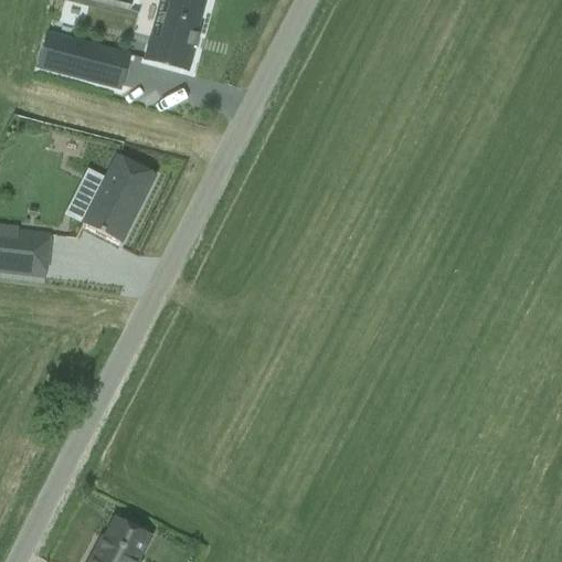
[(152,36),(147,59),(190,70),(195,48),(198,49),(198,46),(195,46),(199,35),(201,35),(201,34),(197,33),(202,9),(203,0),(176,0),(176,2),(169,0),(166,0),(156,36),(152,36)]
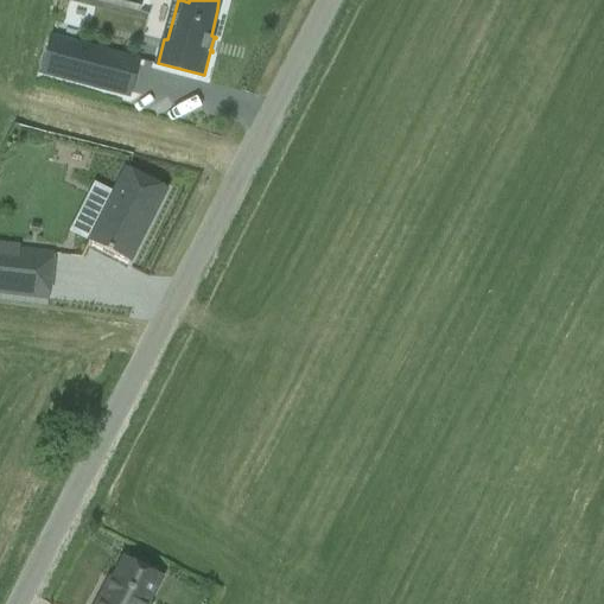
[(53,36),(44,72),(129,95),(139,58),(53,36)]
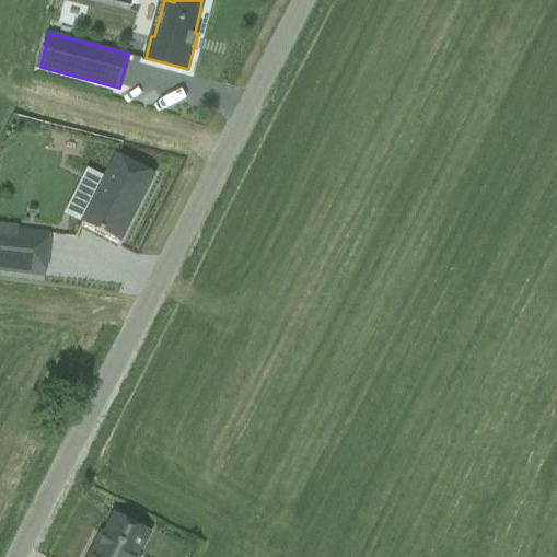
[(118,153),(83,221),(122,241),(155,173),(118,153)]
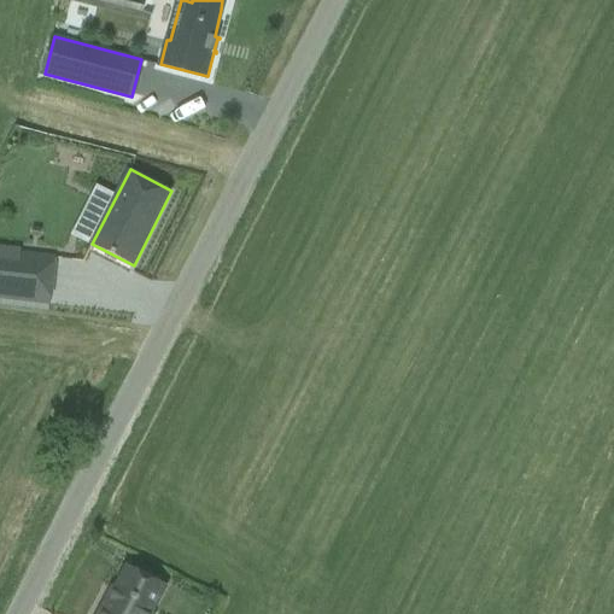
[(0,296),(51,302),(57,255),(21,251),(19,261),(0,257),(0,296)]
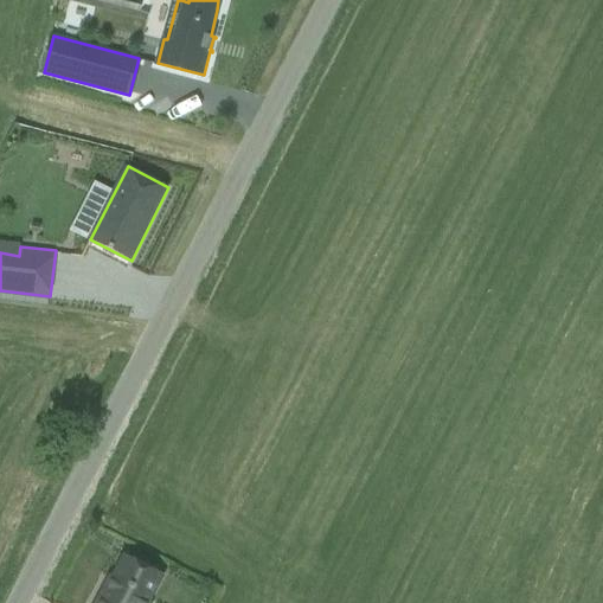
[(147,602),(161,575),(126,556),(110,587),(108,584),(97,602),(147,602)]
